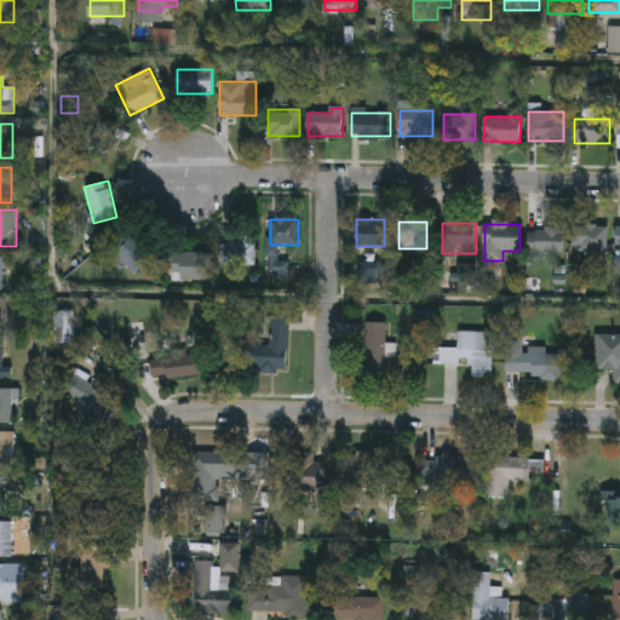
[(609,225),(609,253),(579,253),(579,225),(609,225)]
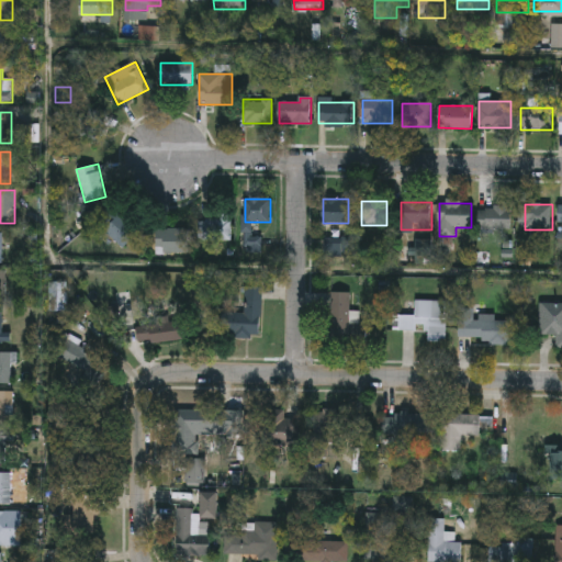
[(481,205),(510,206),(510,231),(480,231),(481,205)]
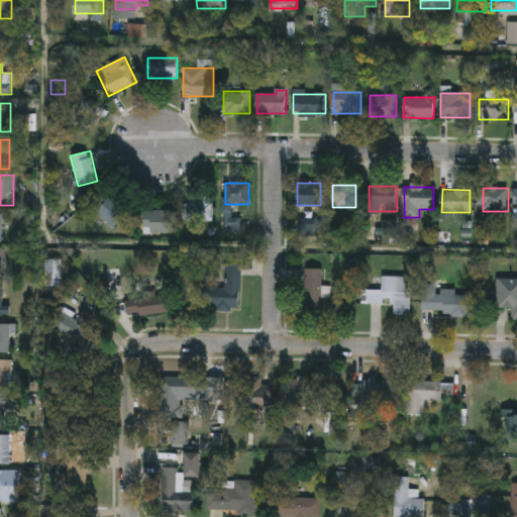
[(128,213),(113,228),(92,207),(107,192),(128,213)]
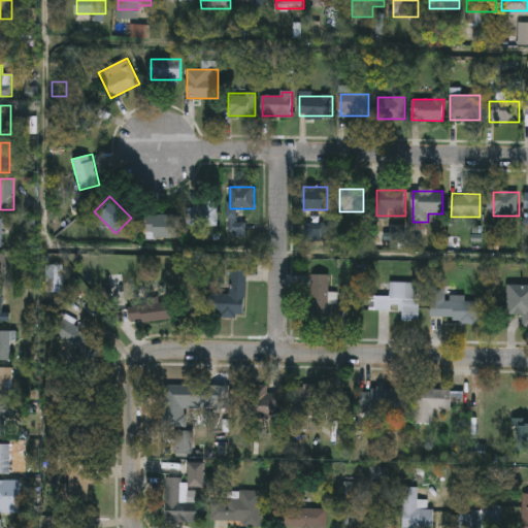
[(188,226),(188,205),(218,205),(218,226),(188,226)]
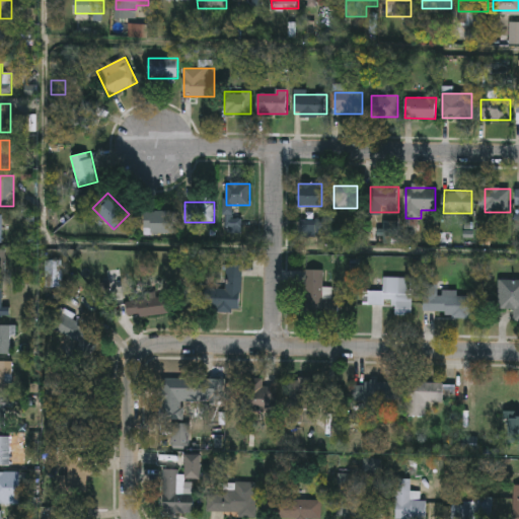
[(174,235),(144,235),(144,211),(174,211),(174,235)]
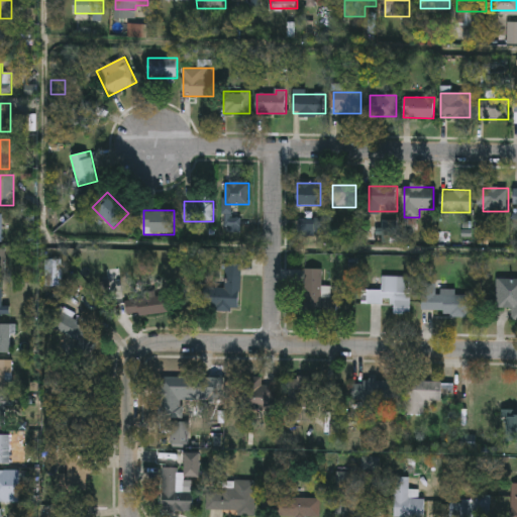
[(322,234),(300,234),(300,219),(322,219),(322,234)]
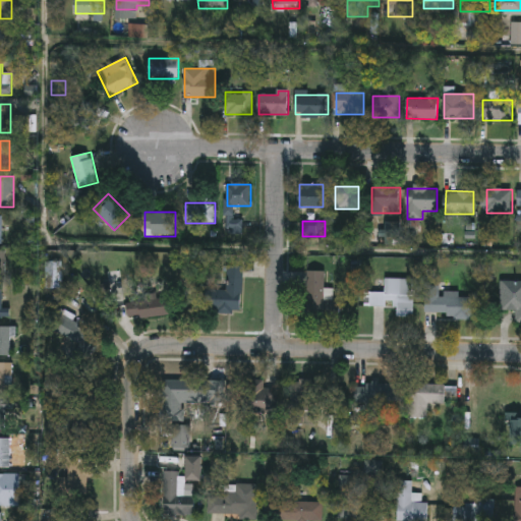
[(62,289),(46,289),(46,263),(62,263),(62,289)]
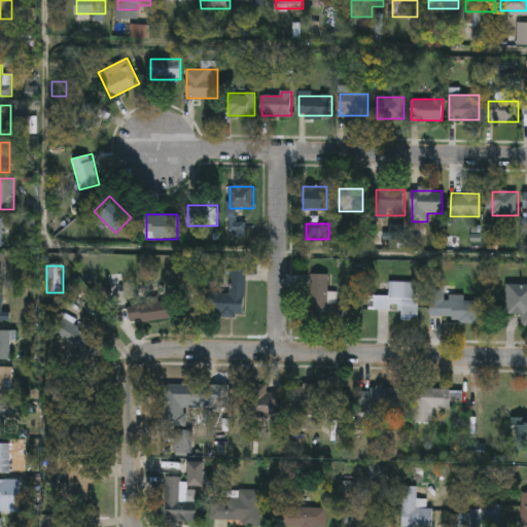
[(245,270),(244,317),(210,316),(211,292),(230,293),(230,270),(245,270)]
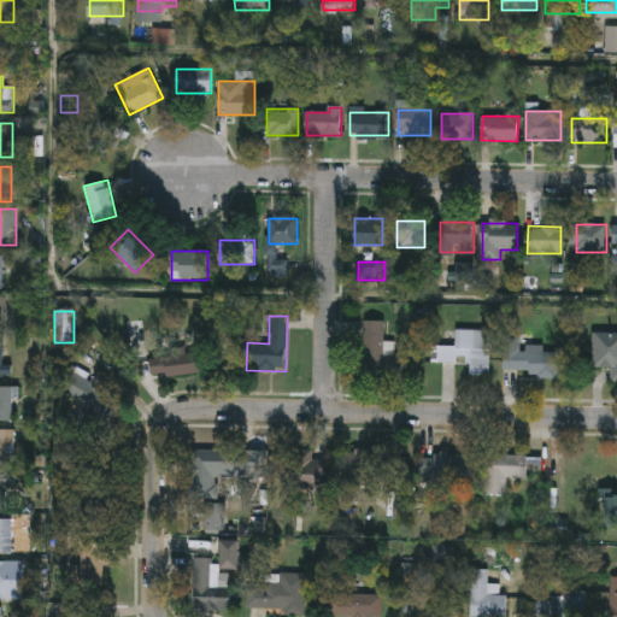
[(403,356),(403,377),(363,377),(363,321),(385,321),(385,356),(403,356)]
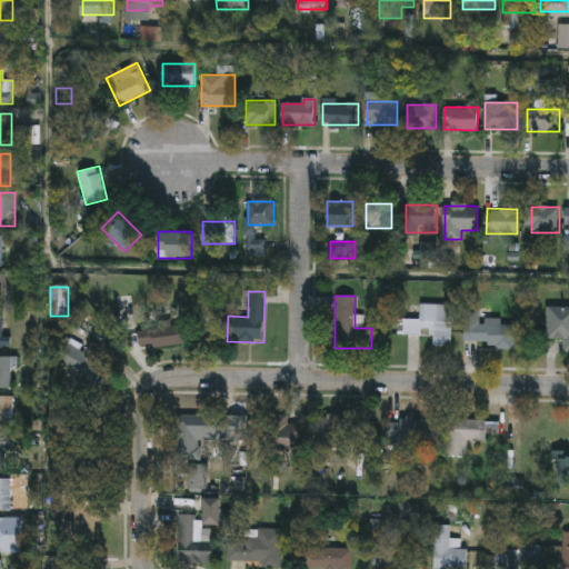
[(433,335),(397,333),(398,319),(420,319),(420,305),(452,305),(451,346),(433,346),(433,335)]
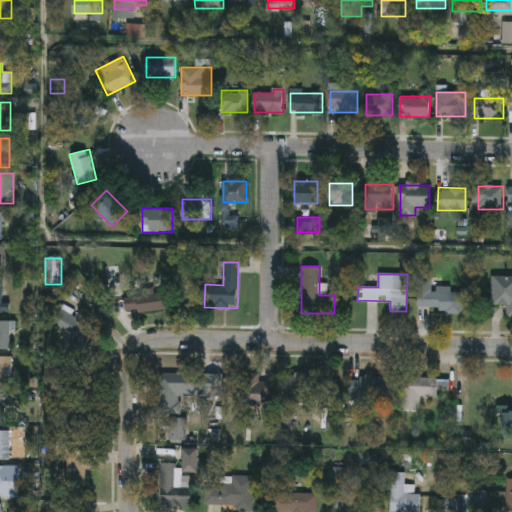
[(491,305),(492,276),(511,276),(511,318),(507,318),(507,305),(491,305)]
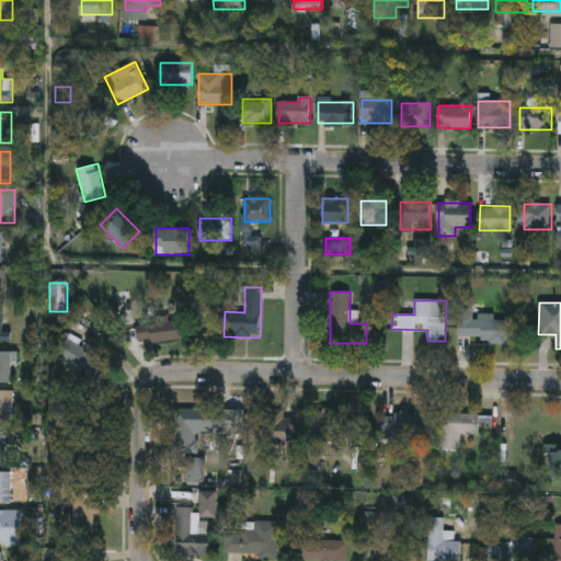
[(457,336),(457,308),(474,308),(474,315),(494,315),(494,320),(515,321),(515,344),(479,343),(479,336),(457,336)]
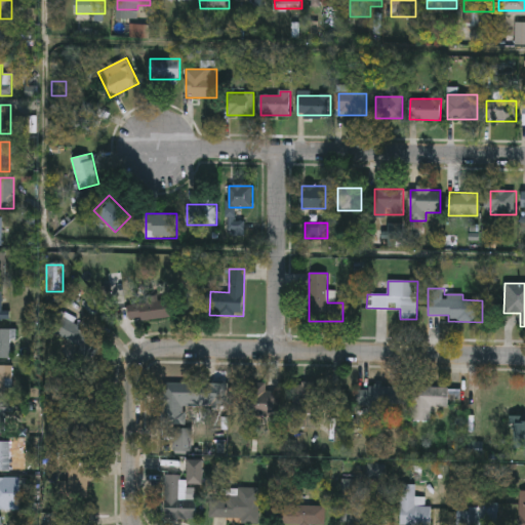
[(0,321),(0,292),(2,292),(2,312),(10,312),(10,321),(0,321)]
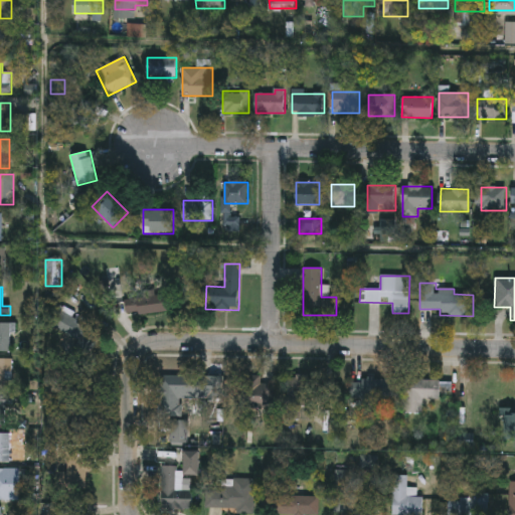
[(126,298),(171,293),(173,311),(128,316),(126,298)]
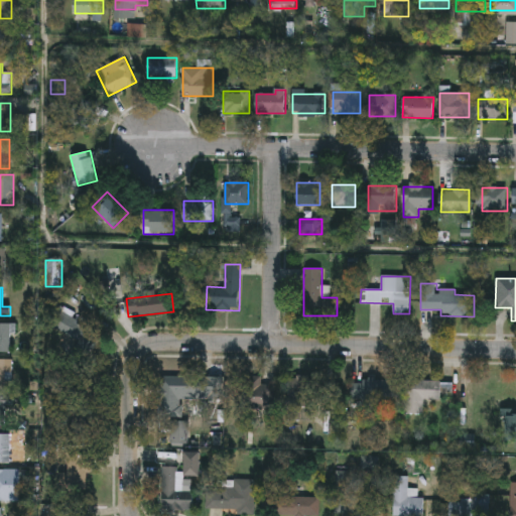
[(77,309),(73,331),(46,326),(50,304),(77,309)]
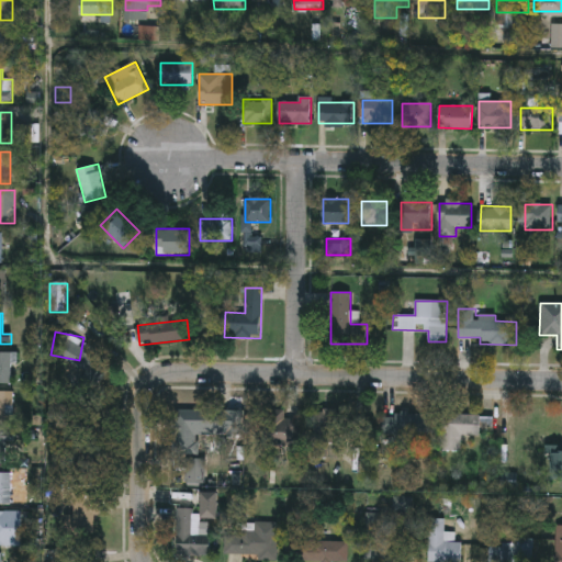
[(13,384),(0,384),(0,352),(13,352),(13,384)]
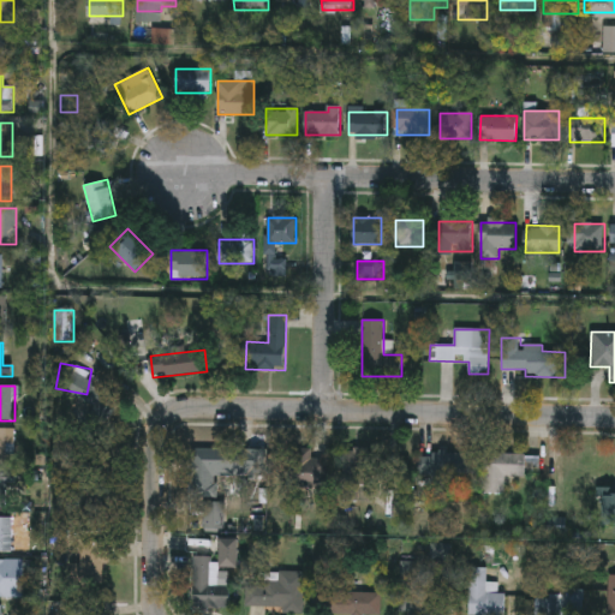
[(0,465),(0,429),(15,429),(15,457),(7,457),(7,465),(0,465)]
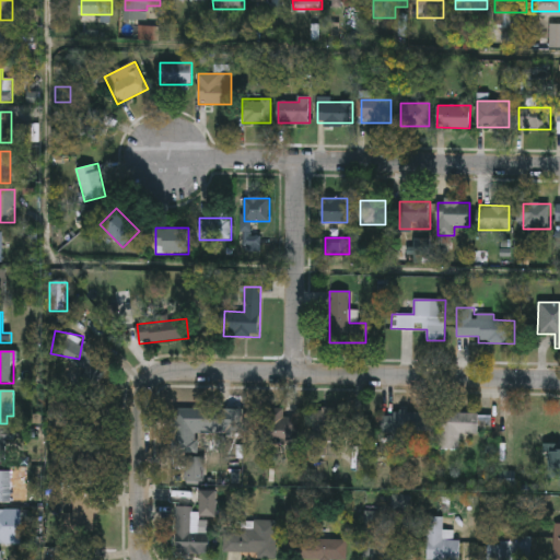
[(301,418),(301,443),(265,443),(265,408),(283,408),(283,418),(301,418)]
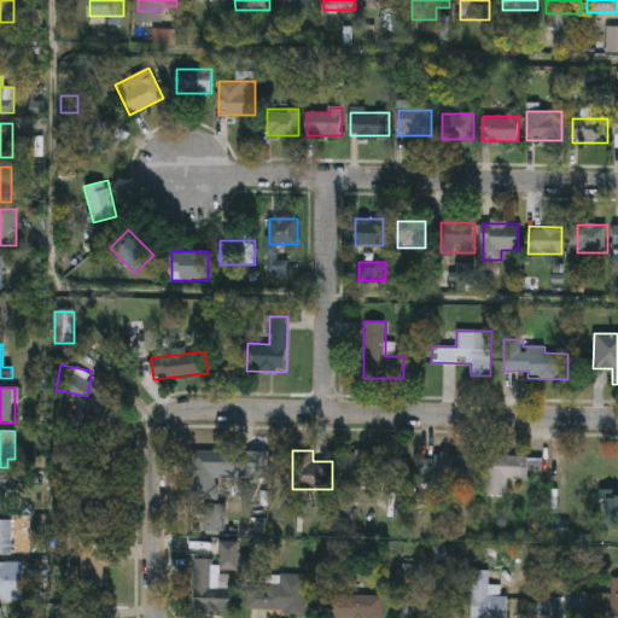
[(191,452),(217,452),(217,489),(191,489),(191,452)]
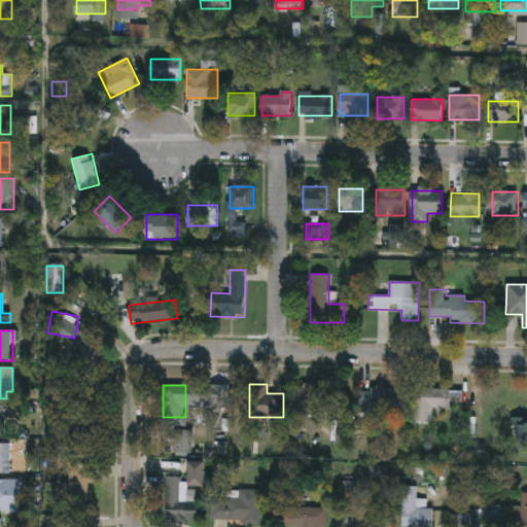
[(325,415),(301,415),(301,385),(325,385),(325,415)]
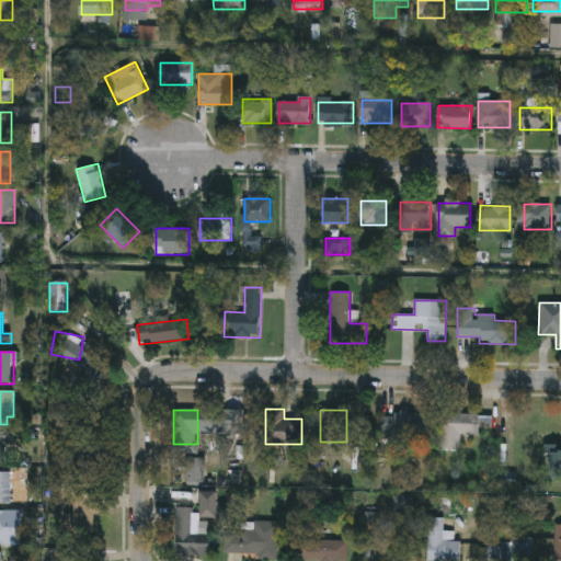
[(381,434),(381,414),(428,414),(428,434),(381,434)]
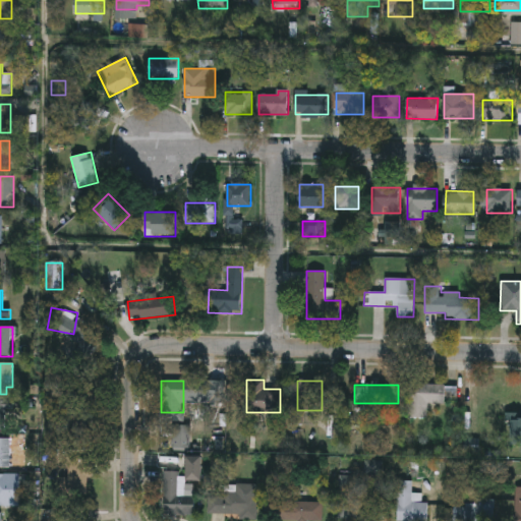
[(427,418),(409,418),(409,385),(445,385),(445,403),(427,403),(427,418)]
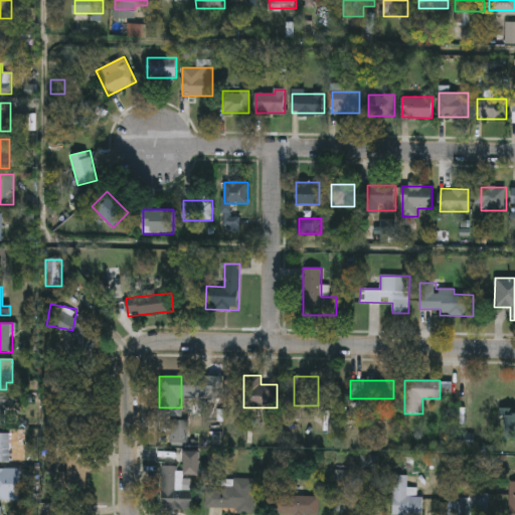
[(8,398),(0,397),(0,426),(8,427),(8,398)]
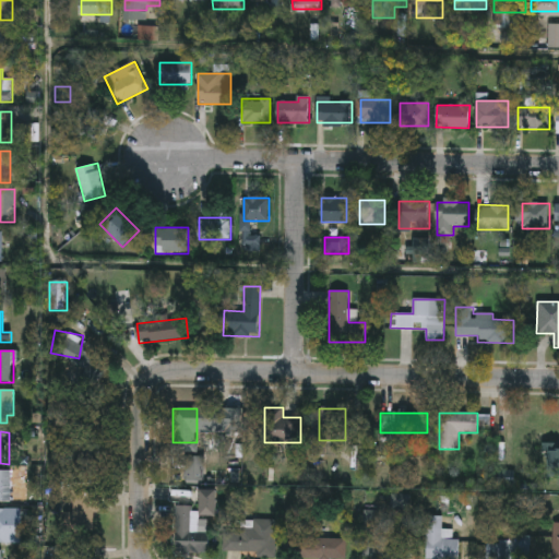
[(205,455),(205,483),(186,483),(186,455),(205,455)]
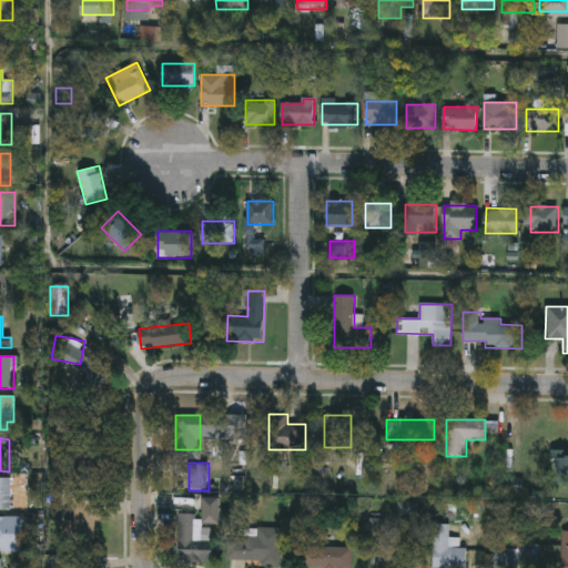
[(0,478),(11,478),(11,509),(0,509),(0,478)]
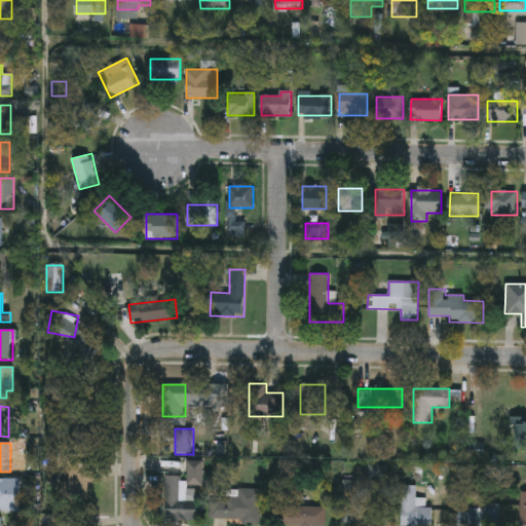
[(184,477),(183,508),(196,509),(195,522),(164,521),(165,476),(184,477)]
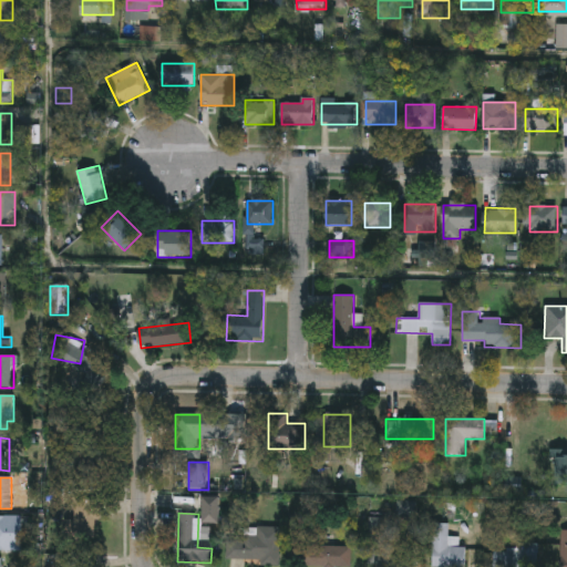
[(22,550),(0,550),(0,516),(22,516),(22,550)]
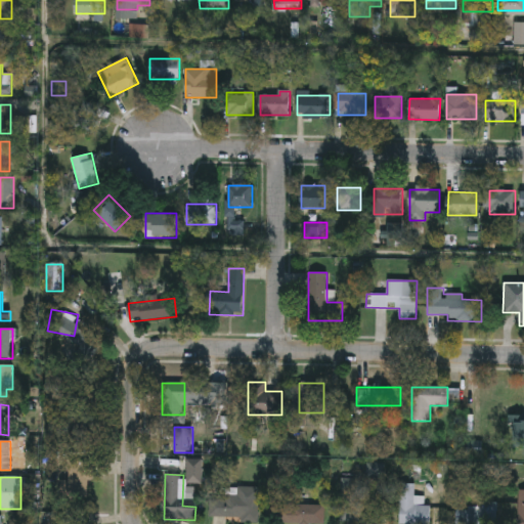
[(341,523),(341,479),(356,479),(356,504),(378,504),(378,523),(341,523)]
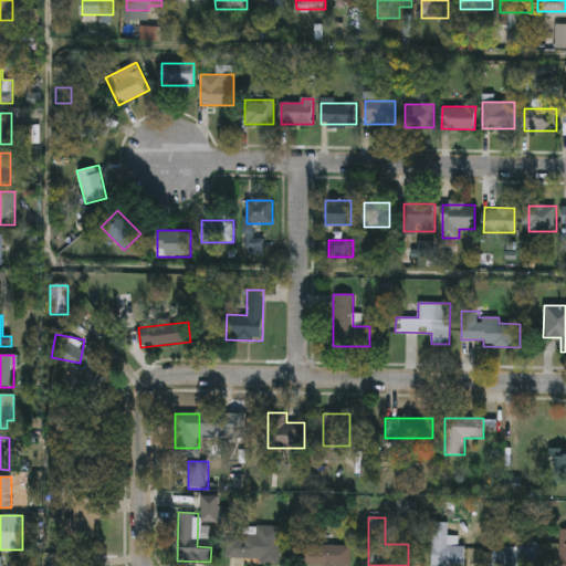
[(464,565),(432,565),(432,522),(448,522),(448,535),(459,535),(459,545),(464,545),(464,565)]
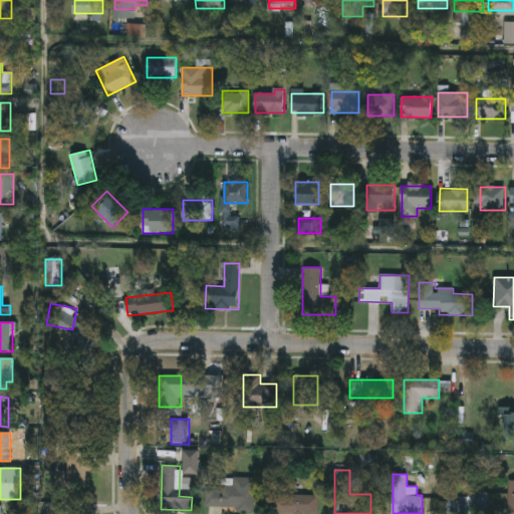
[(254,480),(254,513),(230,513),(230,501),(219,501),(219,480),(254,480)]
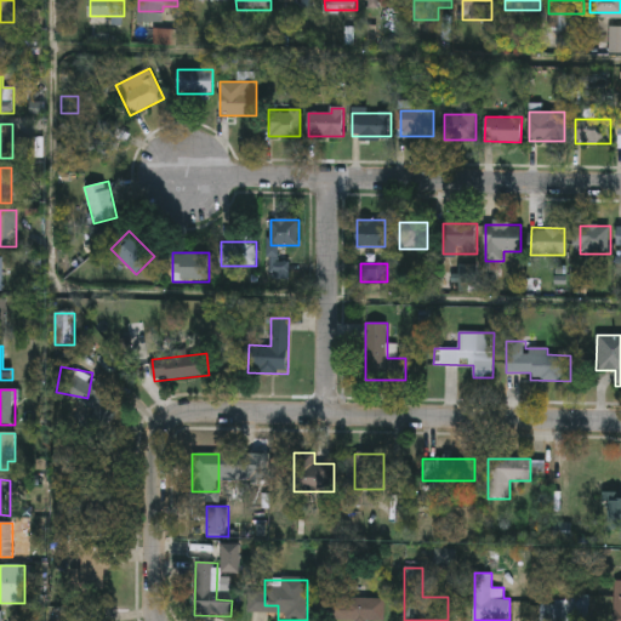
[(591,620),(541,620),(541,604),(569,604),(569,594),(591,594),(591,620)]
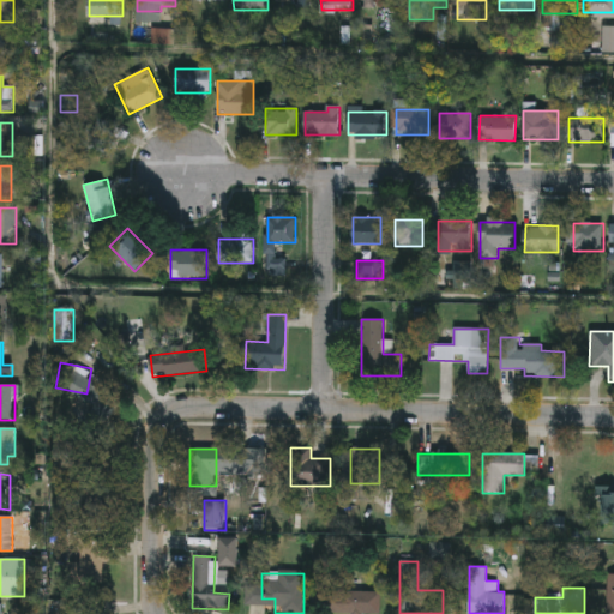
[(380,591),(380,613),(333,613),(333,591),(380,591)]
